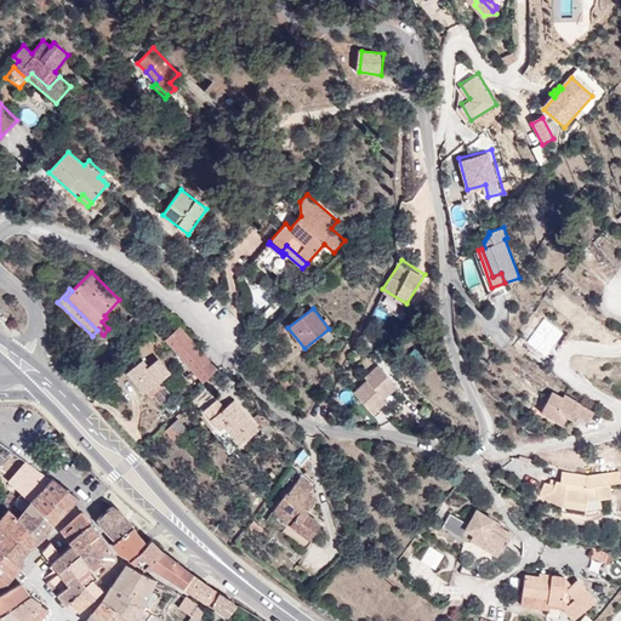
[(127,324),(135,331),(144,320),(134,309),(129,313),(134,318),(127,324)]
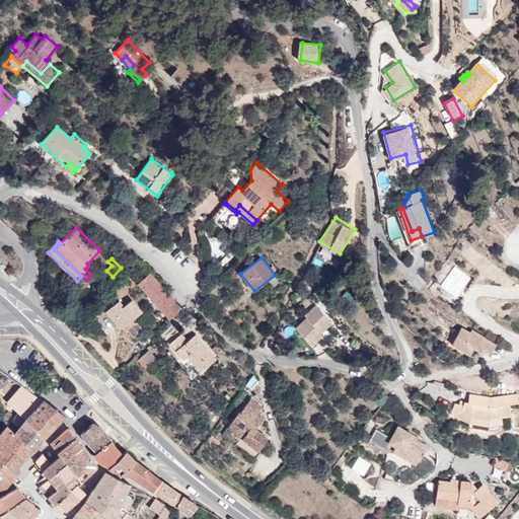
[(150,272),(138,284),(170,319),(182,307),(160,283),(150,272)]
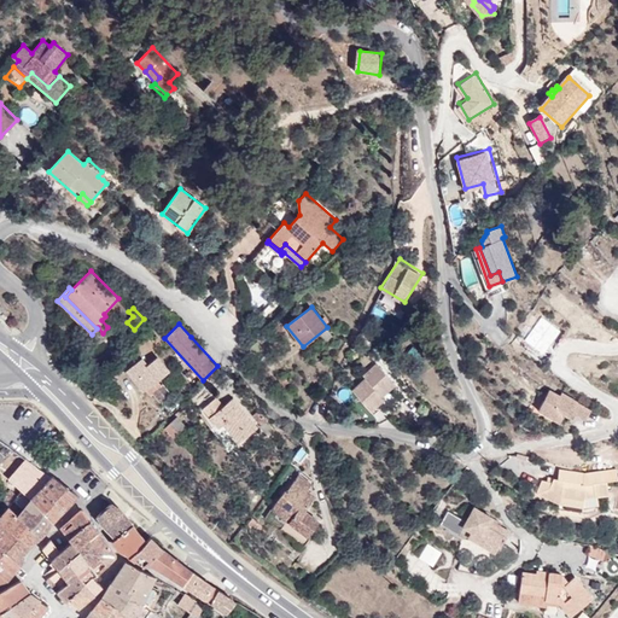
[(250,345),(260,359),(267,353),(256,339),(250,345)]
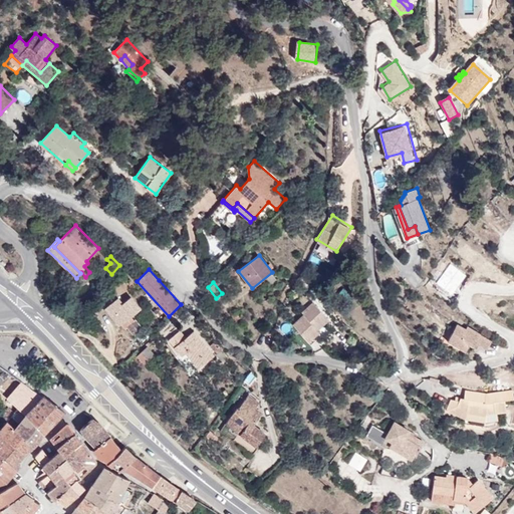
[(315,299),(326,311),(331,306),(320,294),(315,299)]
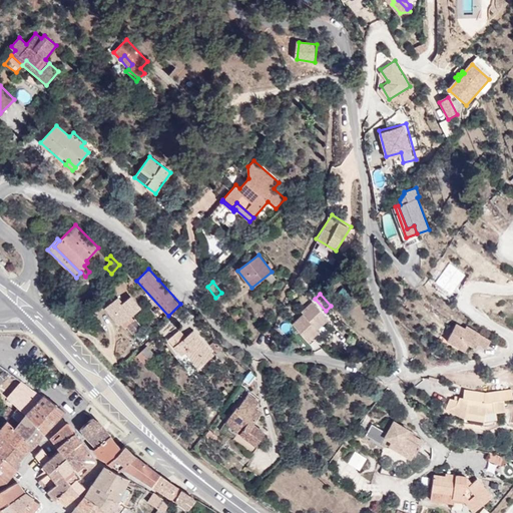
[(294,324),(308,341),(319,331),(317,329),(329,319),(313,302),(302,312),(304,315),(294,324)]
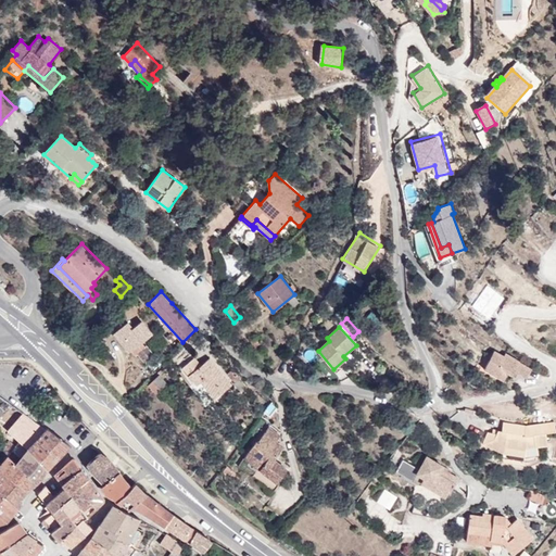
[(251,341),(255,348),(260,343),(256,338),(251,341)]
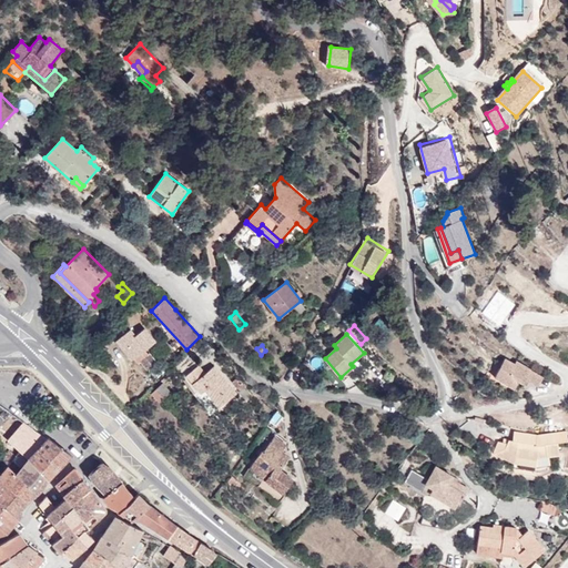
[(146,368),(156,359),(150,352),(148,354),(145,350),(134,359),(139,363),(141,362),(146,368)]
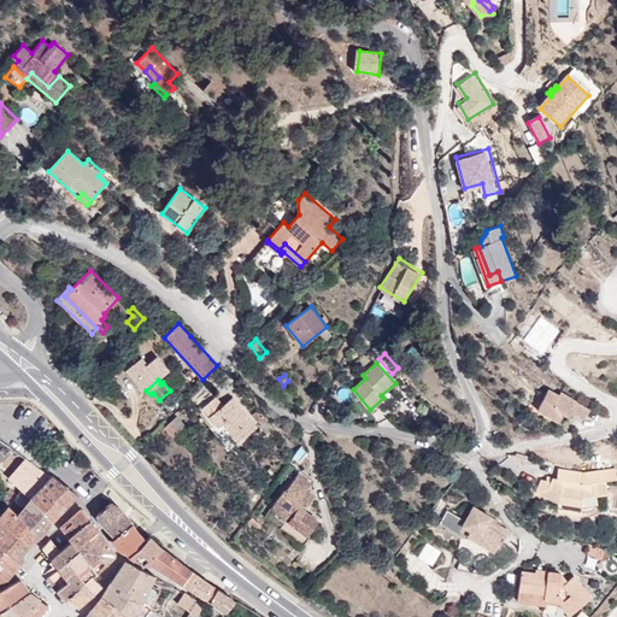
[(547,388),(535,409),(557,421),(562,413),(566,416),(571,407),(586,416),(589,409),(560,392),(558,394),(547,388)]
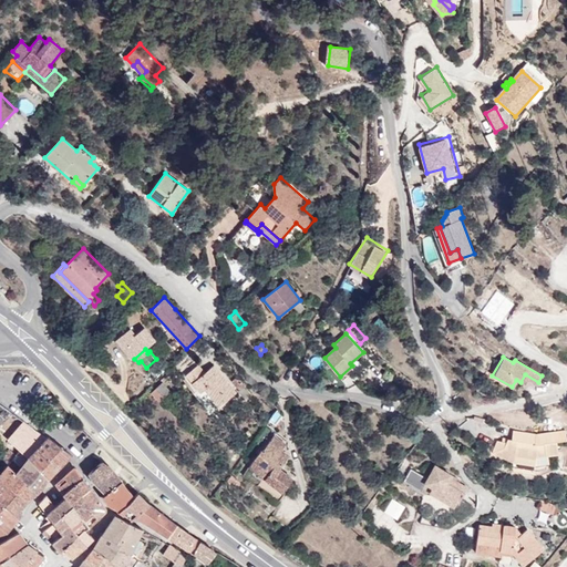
[(206,389),(220,406),(237,392),(215,364),(206,372),(199,364),(187,374),(202,391),(206,389)]
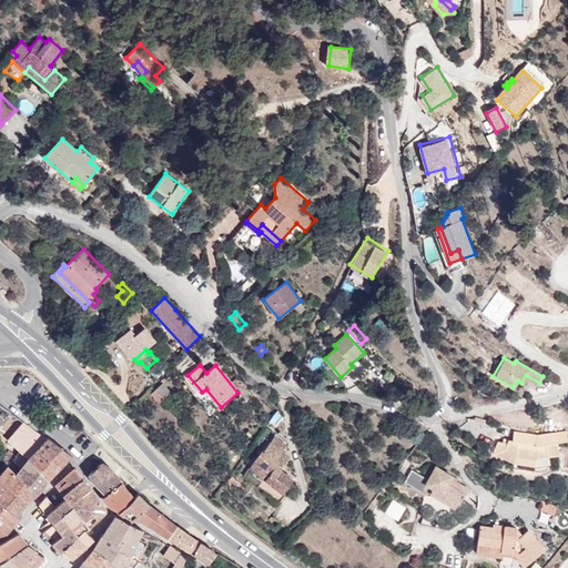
[(353,366),(341,377),(344,381),(356,369),(353,366)]
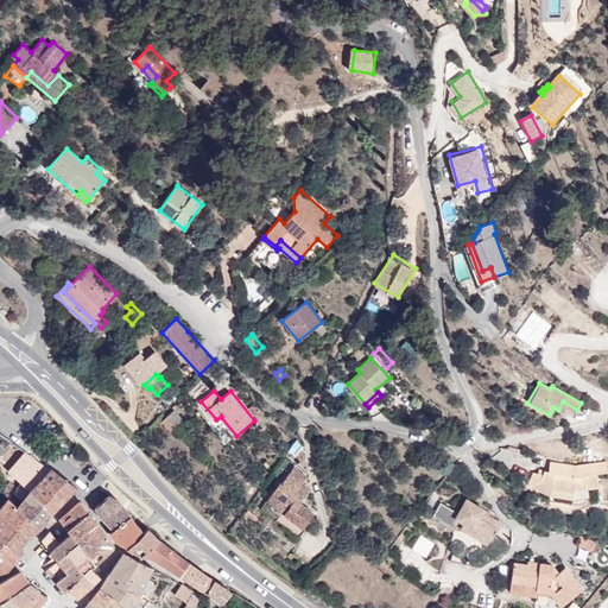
[(249,409),(257,418),(263,413),(255,404),(249,409)]
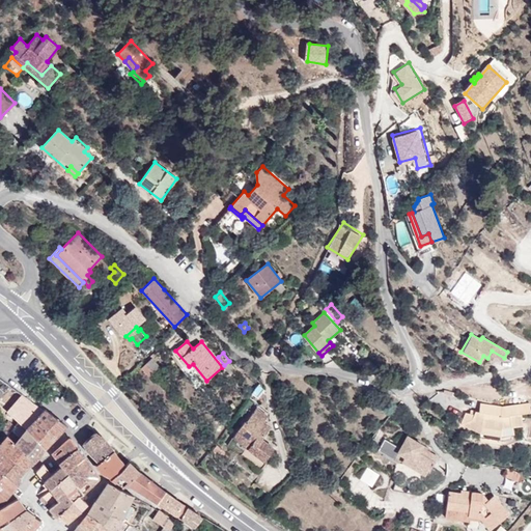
[(152,358),(147,363),(156,371),(161,366),(152,358)]
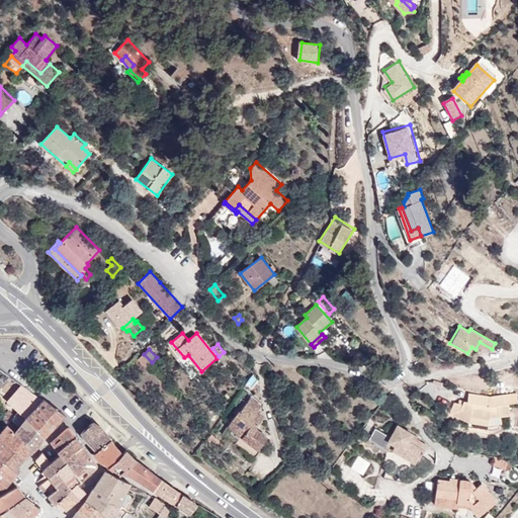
[(224,352),(219,356),(225,363),(230,360),(224,352)]
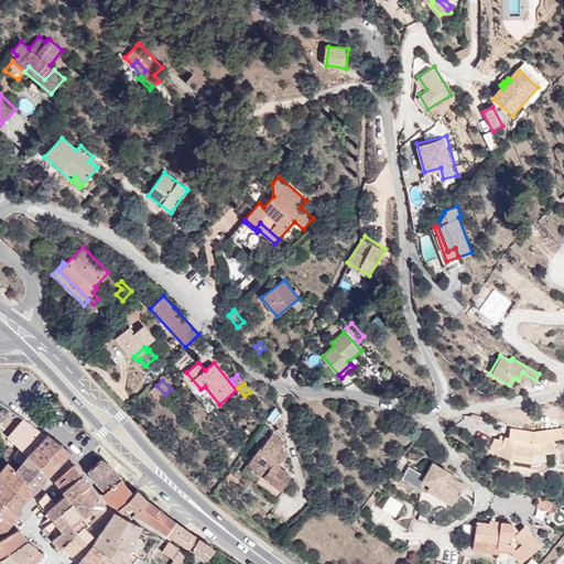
[(165,394),(156,386),(151,391),(159,400),(165,394)]
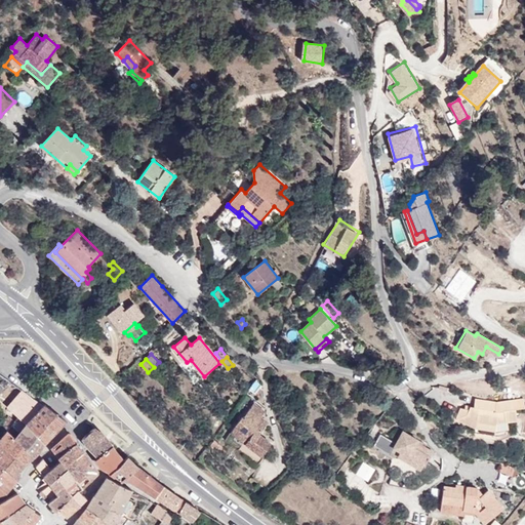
[(127,384),(133,390),(137,386),(130,379),(127,384)]
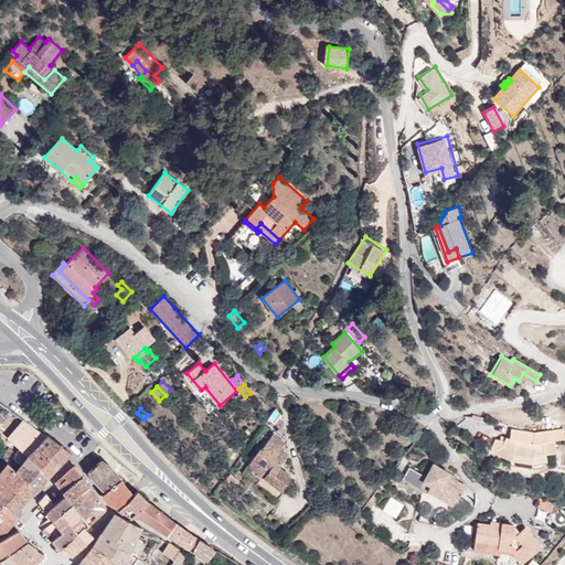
[(36,429),(24,420),(19,426),(31,435),(36,429)]
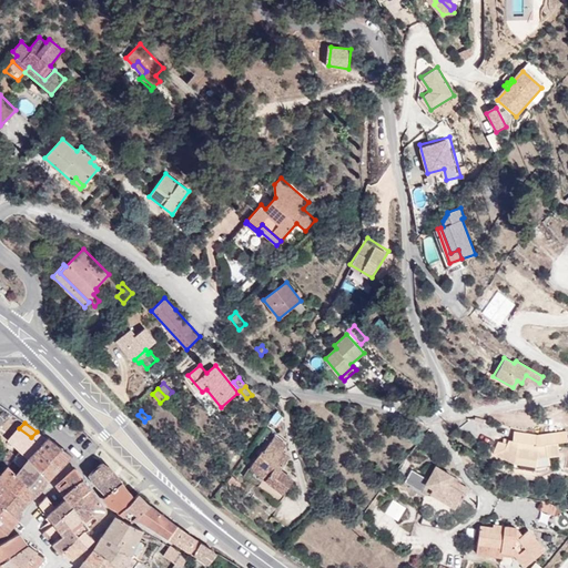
[(567,440),(567,438),(567,429),(536,433),(534,433),(515,430),(514,439),(513,444),(503,442),(497,442),(493,453),(515,464),(537,466),(537,465),(549,464),(548,457),(559,455),(558,442),(567,440)]
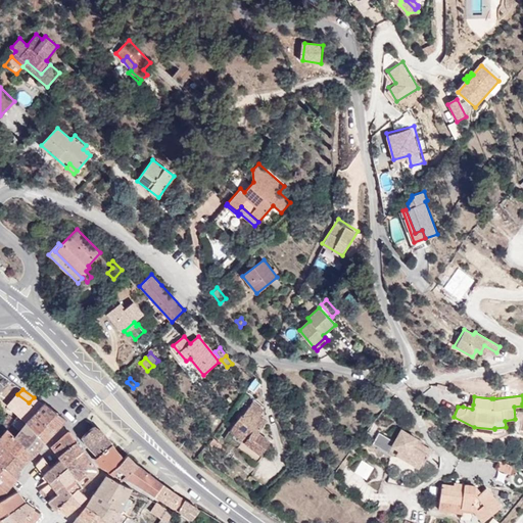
[(34,397),(29,402),(18,416),(26,423),(44,441),(65,419),(44,401),(42,403),(34,397)]
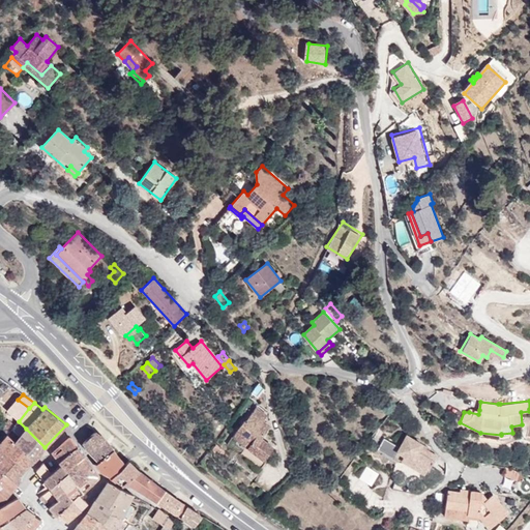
[(257,406),(252,413),(263,420),(264,419),(268,415),(257,406)]
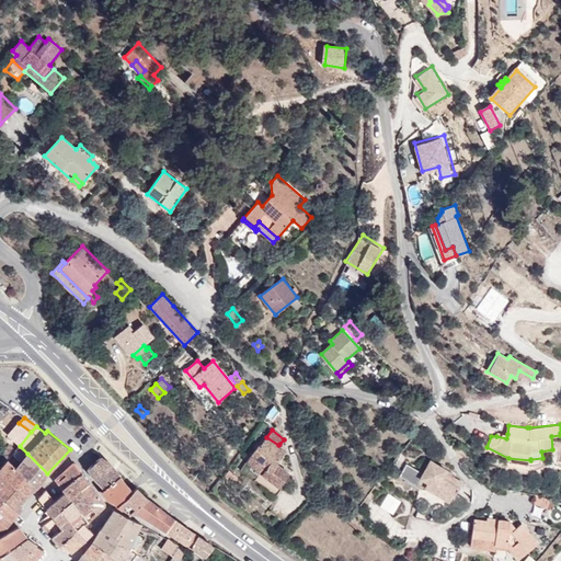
[(278,445),(266,437),(261,446),(260,445),(241,469),(254,480),(255,478),(275,492),(289,473),(277,465),(287,449),(279,444),(278,445)]
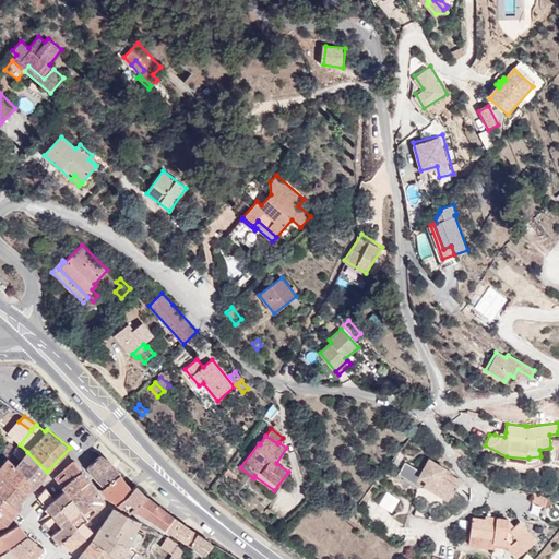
[(9,442),(2,449),(4,462),(8,459),(15,449),(9,442)]
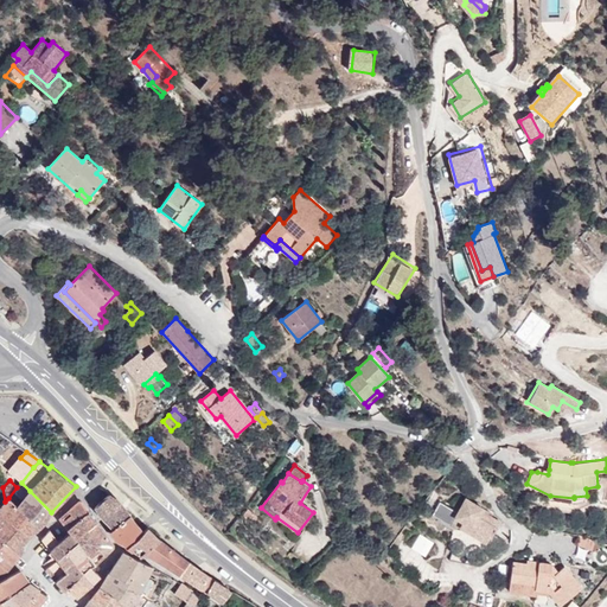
[(51,512),(30,491),(18,505),(25,513),(36,523),(33,528),(37,530),(51,512)]
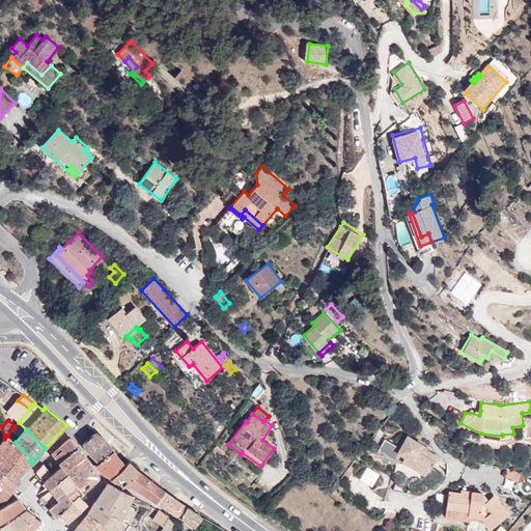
[(100,462),(113,450),(102,436),(101,437),(95,434),(85,443),(88,446),(87,449),(100,462)]
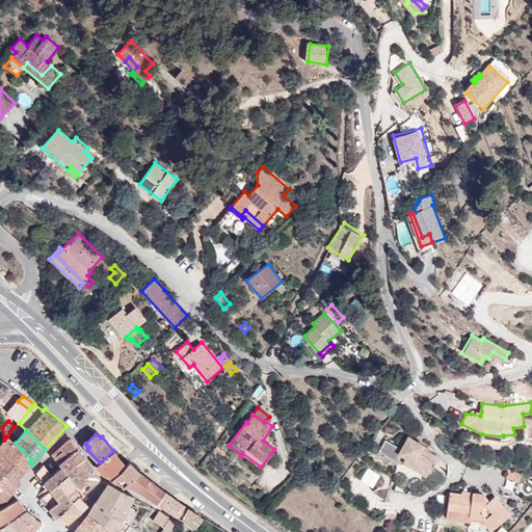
[(16,443),(7,436),(4,440),(0,444),(0,469),(17,484),(21,480),(20,479),(27,471),(15,459),(22,450),(16,443)]
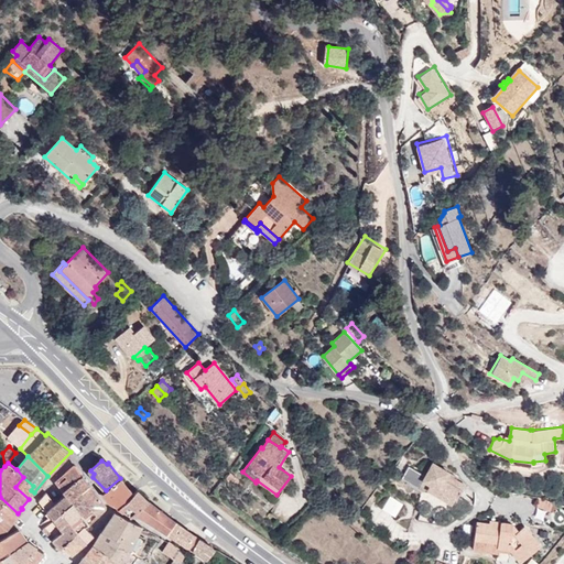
[(449,473),(433,464),(423,480),(431,485),(427,490),(437,496),(454,505),(456,500),(463,490),(465,485),(448,475),(449,473)]
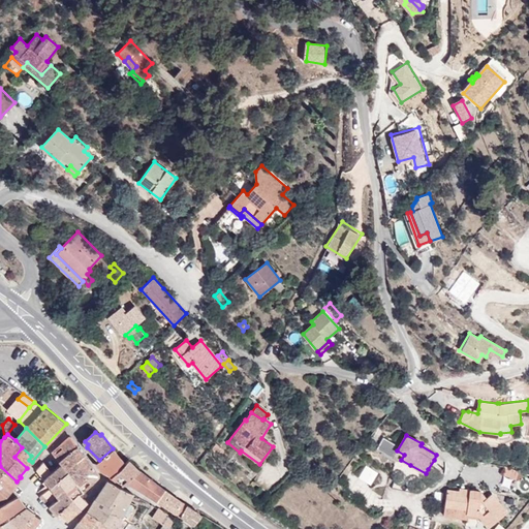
[(69,436),(52,452),(58,460),(76,445),(69,436)]
